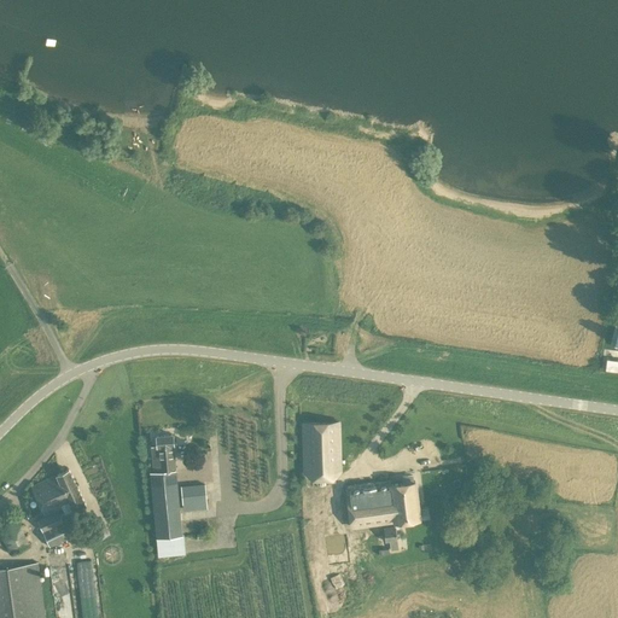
[(50,163),(68,172),(74,158),(56,150),(50,163)]
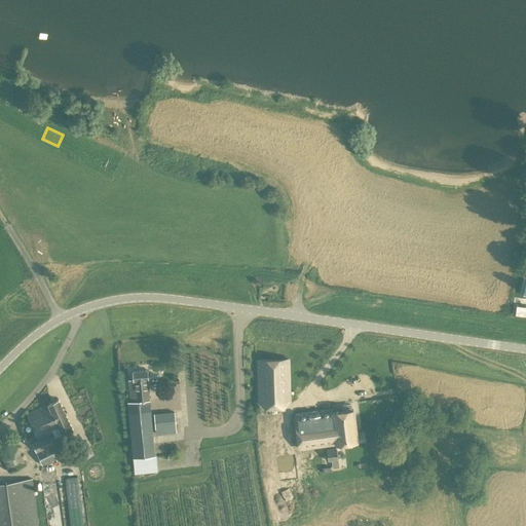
[(257,361),(259,402),(290,401),(288,360),(257,361)]
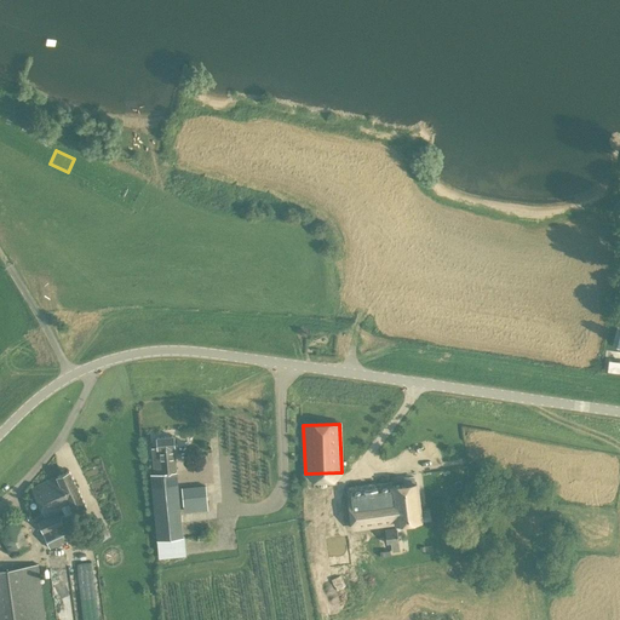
[(150,472),(154,511),(156,540),(159,557),(185,555),(184,538),(182,507),(181,507),(177,470),(176,470),(174,448),(173,436),(156,437),(160,471),(150,472)]
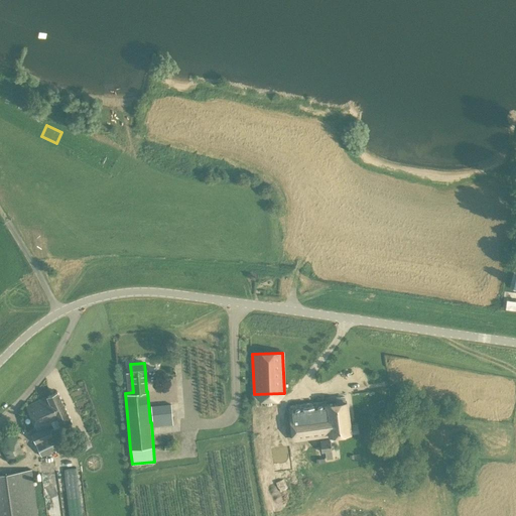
[(61,426),(72,421),(57,391),(47,396),(41,399),(52,423),(54,428),(61,425),(61,426)]
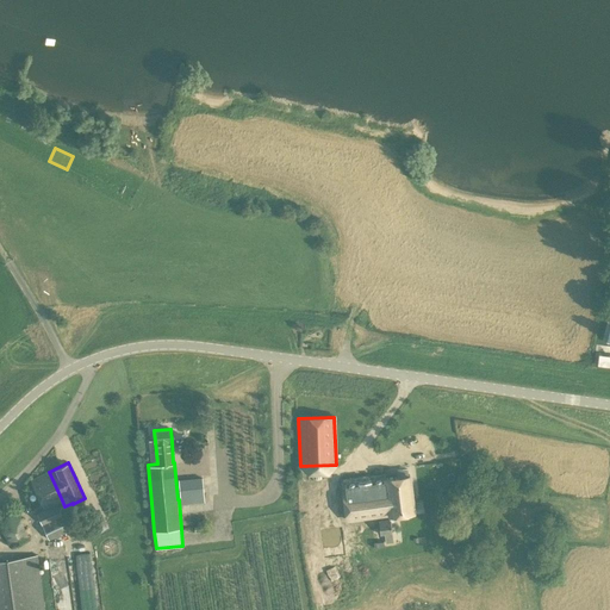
[(49,472),(31,479),(45,509),(62,500),(49,472)]
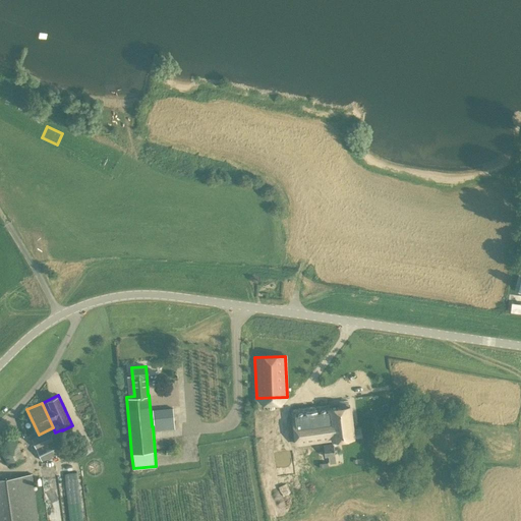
[(356,437),(352,403),(329,406),(330,410),(327,410),(326,407),(323,408),(323,411),(320,411),(320,408),(308,409),(308,412),(304,413),(304,423),(320,422),(321,426),(331,425),(333,442),(323,443),(325,456),(330,456),(330,463),(336,463),(334,446),(338,446),(337,439),(356,437)]
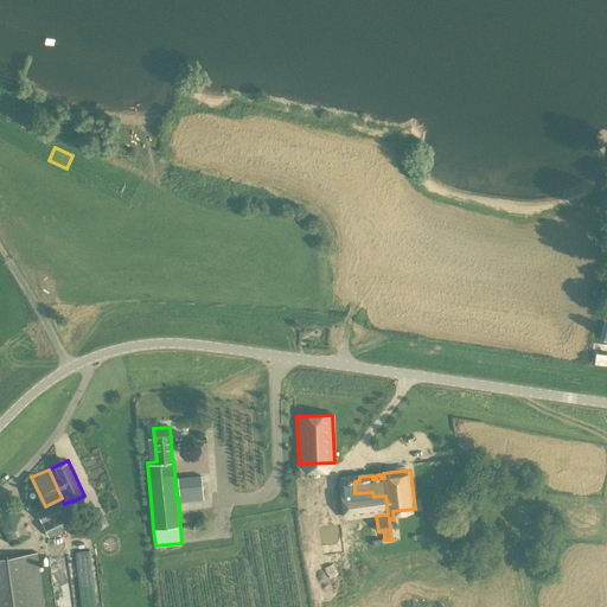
[(178,487),(179,486),(181,502),(203,499),(200,474),(178,477),(178,487)]
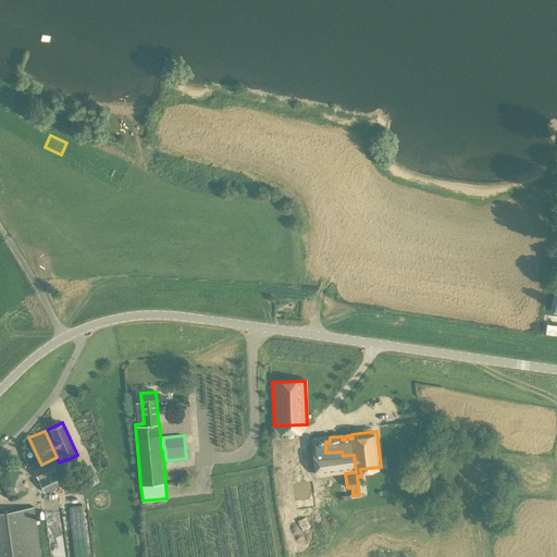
[(57,469),(52,460),(34,469),(45,493),(70,481),(63,466),(57,469)]
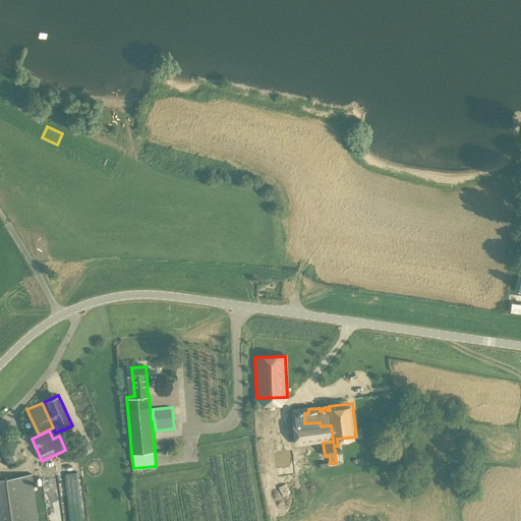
[(19,447),(14,436),(0,442),(0,445),(9,466),(24,458),(19,448),(19,447)]
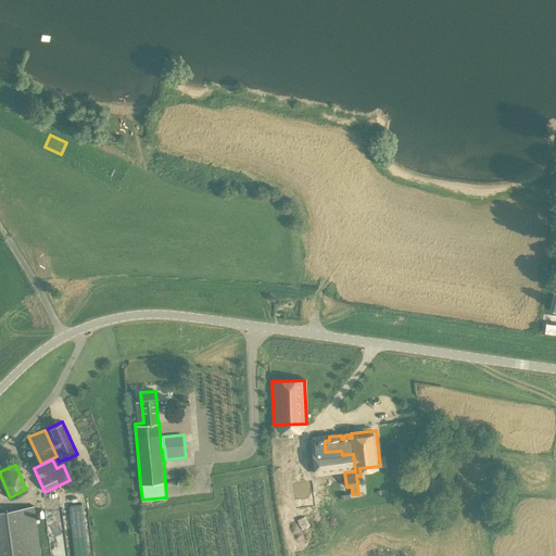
[(97,467),(80,475),(87,487),(102,479),(97,467)]
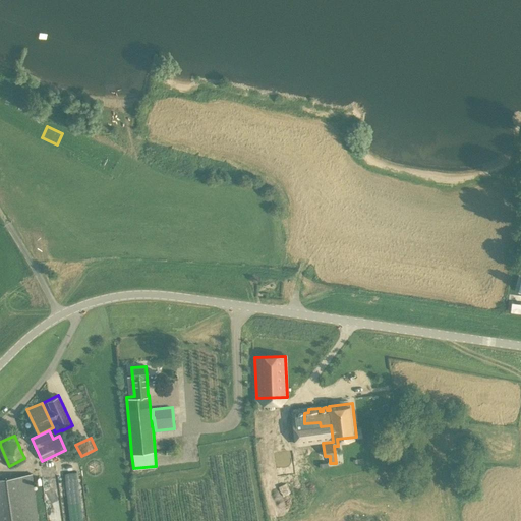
[(0,520),(38,520),(32,473),(0,477),(0,520)]
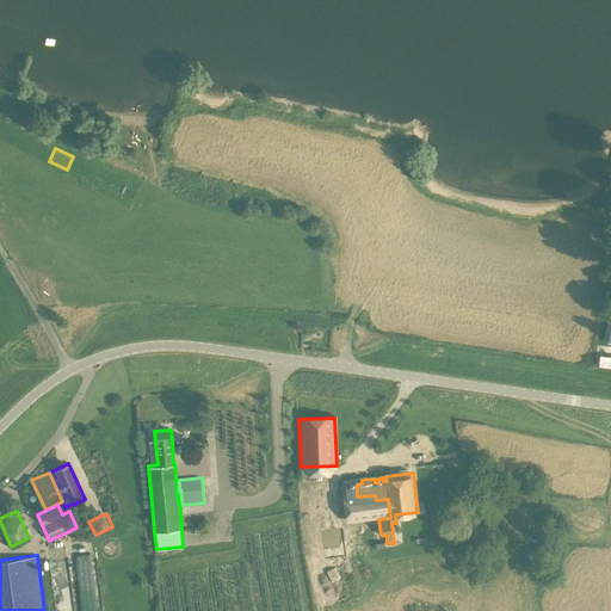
[(55,569),(59,610),(73,610),(69,568),(55,569)]
